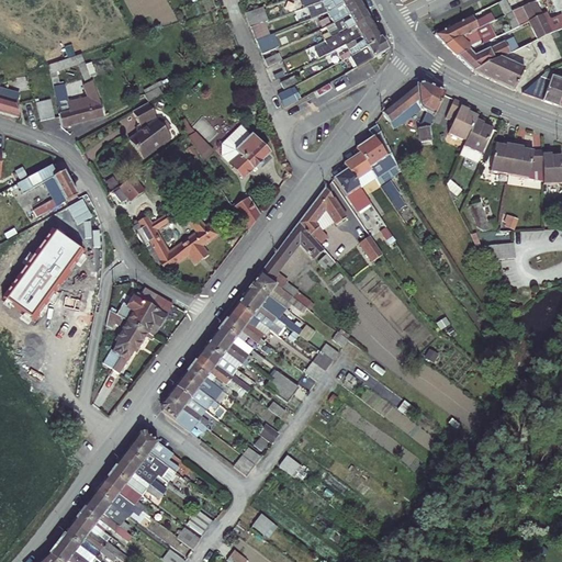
[(350,0),(324,0),(323,1),(325,8),(310,13),(312,19),(328,12),(350,0)]
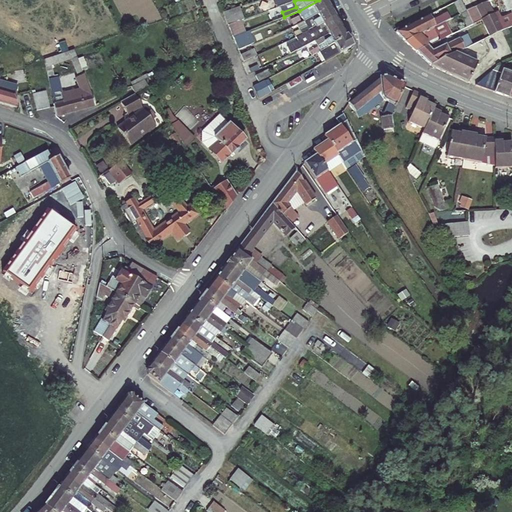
[(304,21),(330,7),(325,0),(319,0),(299,11),(304,21)]
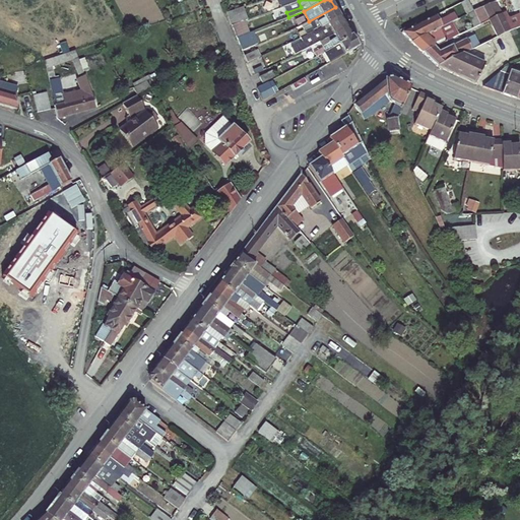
[(473,12),(467,0),(465,0),(460,2),(467,15),(468,14),(473,12)]
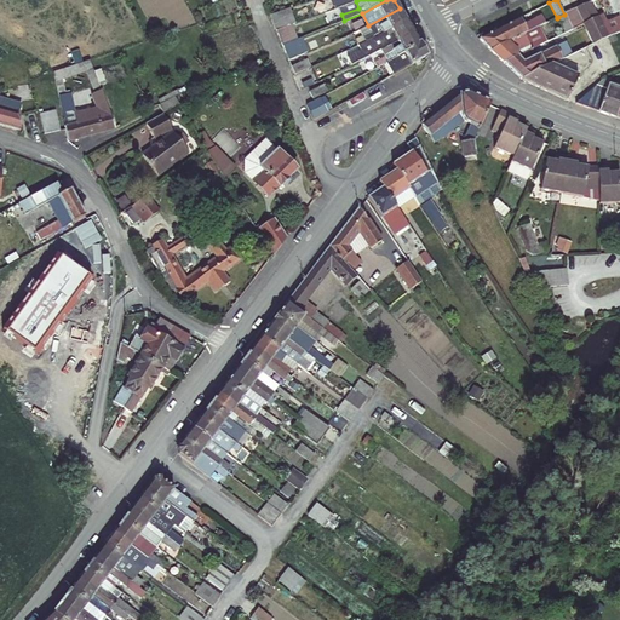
[(619,0),(608,0),(614,13),(619,10),(619,0)]
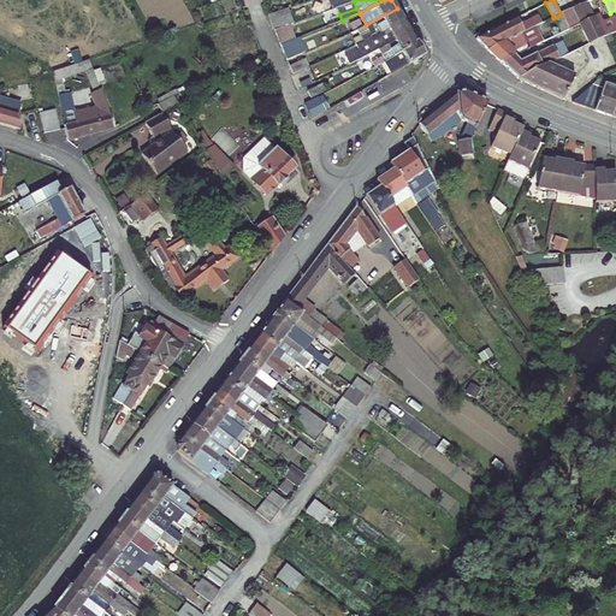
[(354,1),(337,7),(339,15),(356,9),(354,1)]
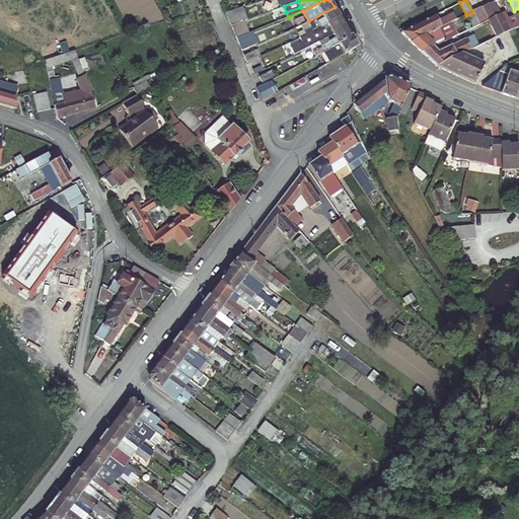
[(494,2),(472,12),(478,24),(488,20),(496,36),(508,31),(503,19),(494,2)]
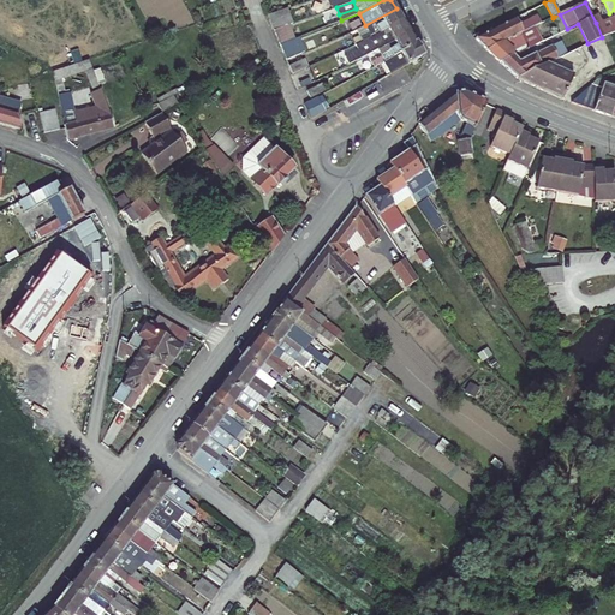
[(293,23),(288,9),(269,15),(274,30),(290,24),(293,23)]
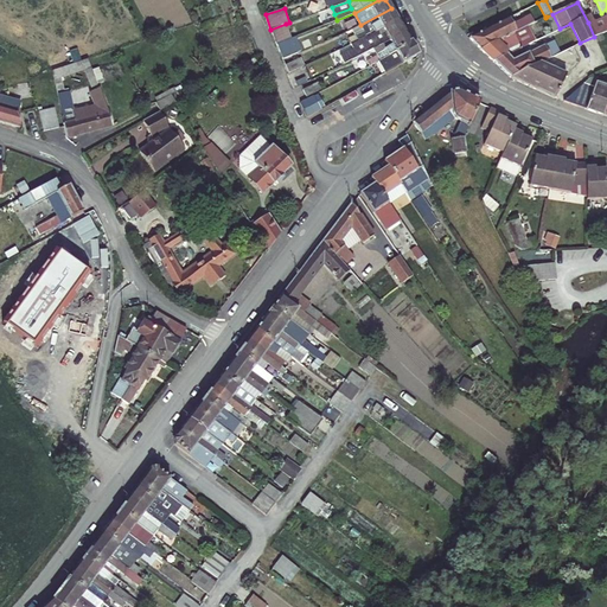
[(355,36),(347,39),(350,45),(368,38),(397,20),(391,8),(360,25),(352,30),(355,36)]
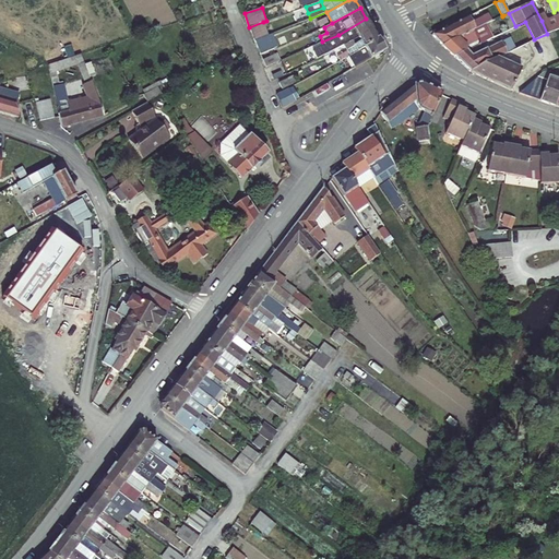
[(515,26),(509,13),(503,15),(510,30),(515,26)]
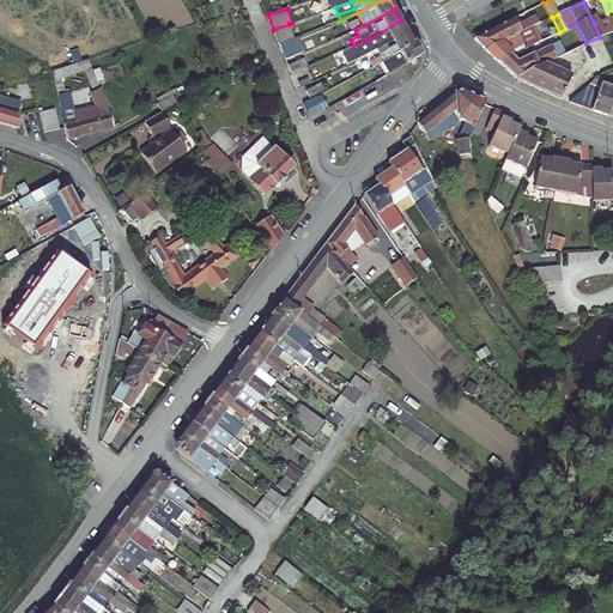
[(612,20),(611,16),(594,23),(600,37),(612,31),(612,20)]
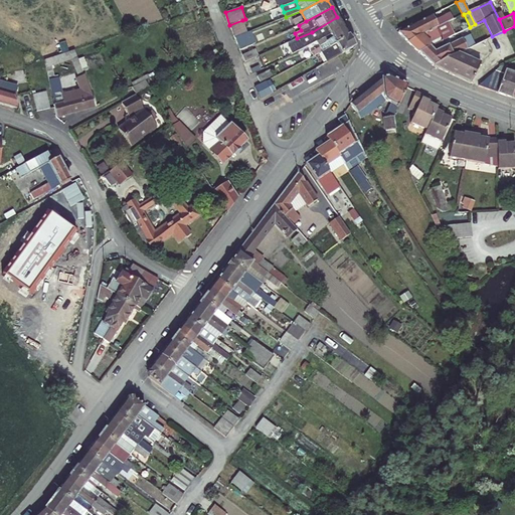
[(407,42),(453,19),(451,14),(444,18),(443,17),(435,21),(432,15),(397,32),(407,42)]
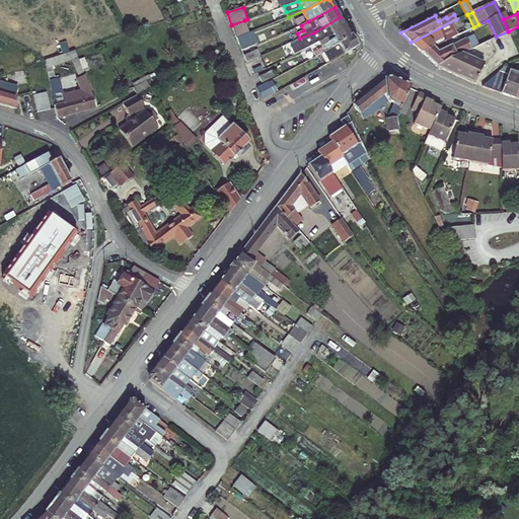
[(346,27),(340,17),(314,32),(316,36),(295,49),(297,53),(319,42),(346,27)]
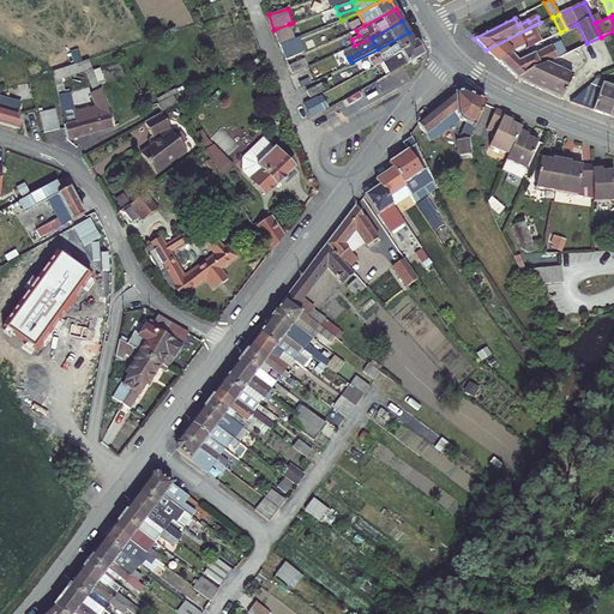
[(537,32),(543,30),(540,23),(486,50),(499,62),(529,48),(541,41),(537,32)]
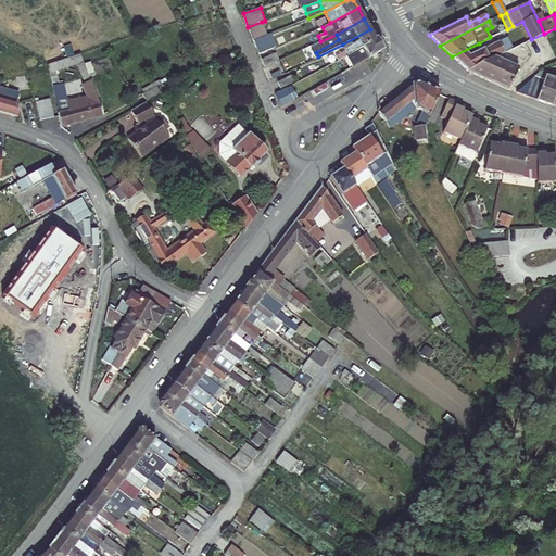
[(262,22),(248,27),(254,41),(267,36),(262,22)]
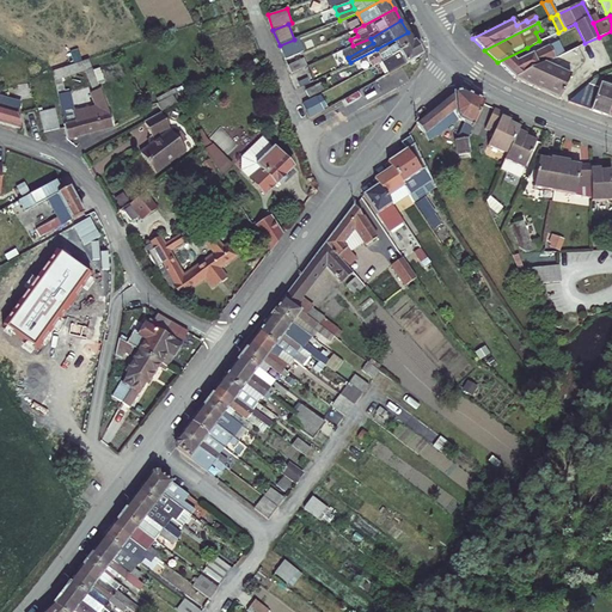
[(415,44),(408,32),(377,49),(380,56),(369,62),(372,67),(381,62),(415,44)]
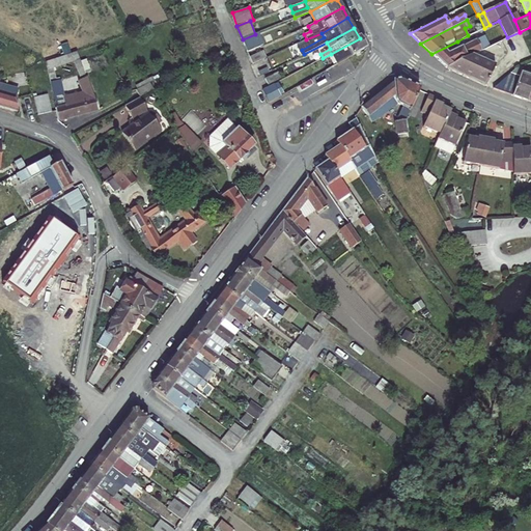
[(262,46),(257,33),(255,34),(243,39),(248,52),(262,46)]
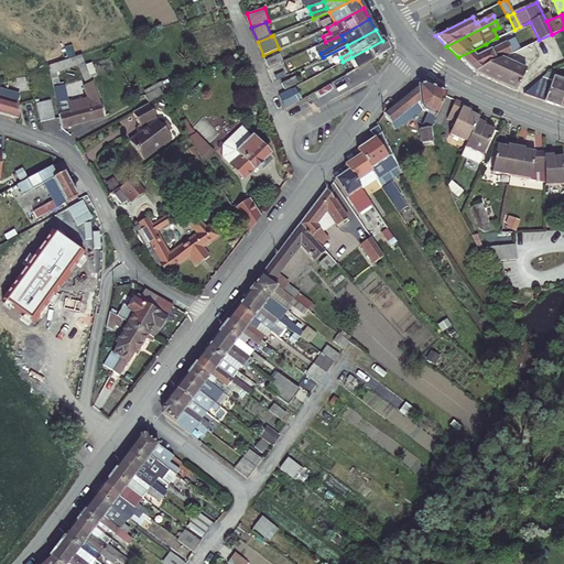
[(518,36),(489,51),(486,44),(458,57),(474,72),(502,58),(533,43),(530,36),(520,41),(518,36)]
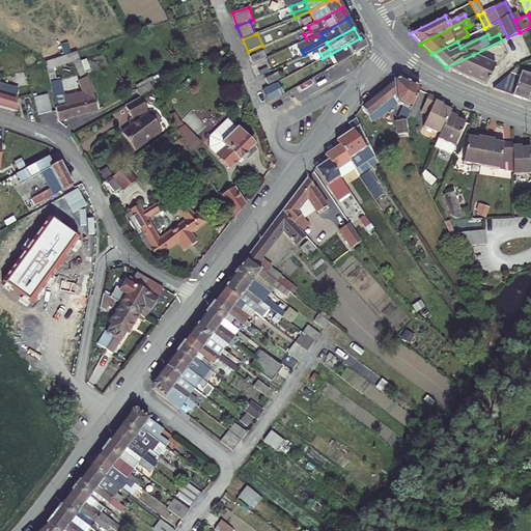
[(365,49),(360,38),(331,54),(337,64),(365,49)]
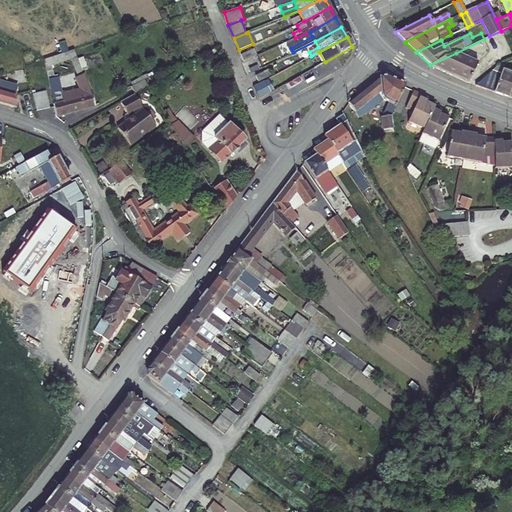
[(257,55),(254,49),(241,55),(244,61),(257,55)]
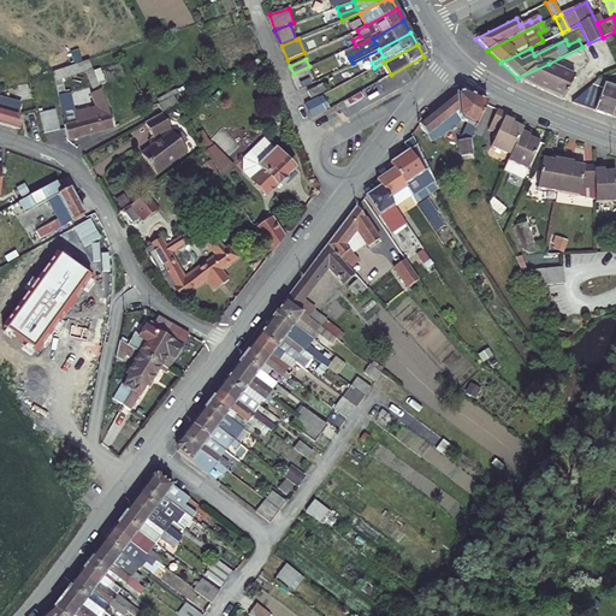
[(93,69),(89,60),(53,72),(55,81),(61,80),(93,69)]
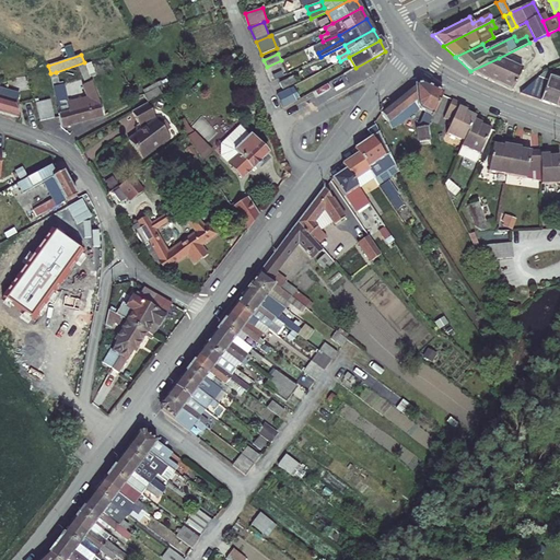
[(499,58),(470,71),(489,80),(499,58)]
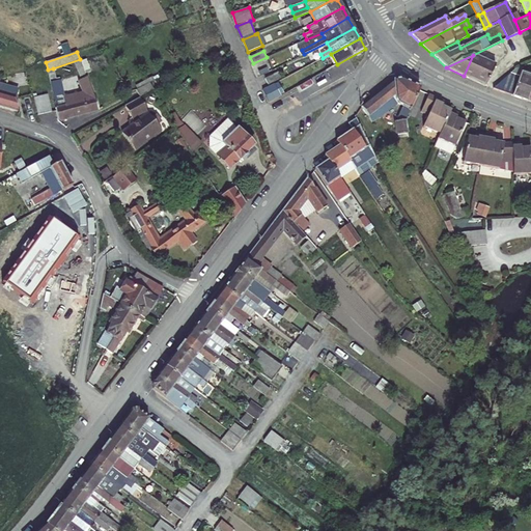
[(464,76),(485,86),(495,65),(473,55),(464,76)]
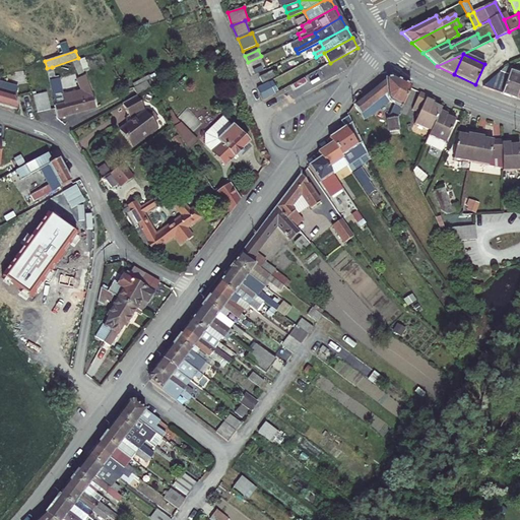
[(83,73),(79,60),(73,62),(78,75),(83,73)]
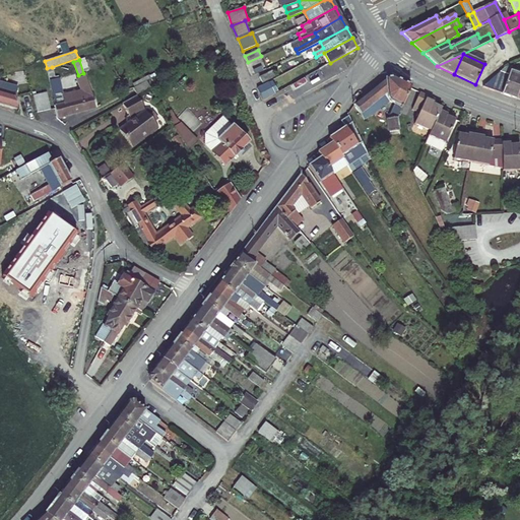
[(504,68),(500,71),(509,74),(510,71),(519,74),(519,68),(511,66),(509,66),(504,68)]
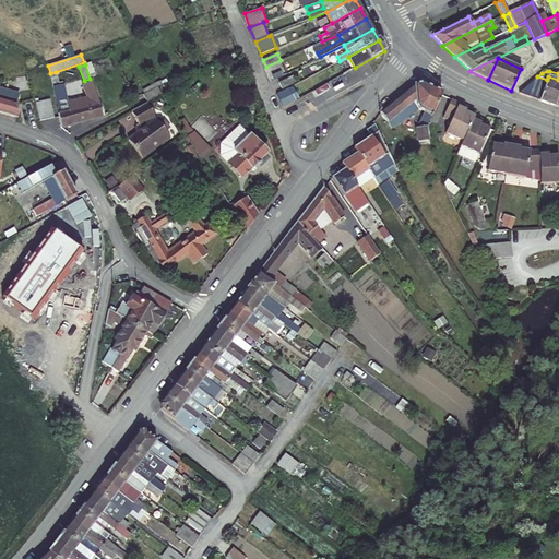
[(296,83),(293,75),(278,83),(283,90),(296,83)]
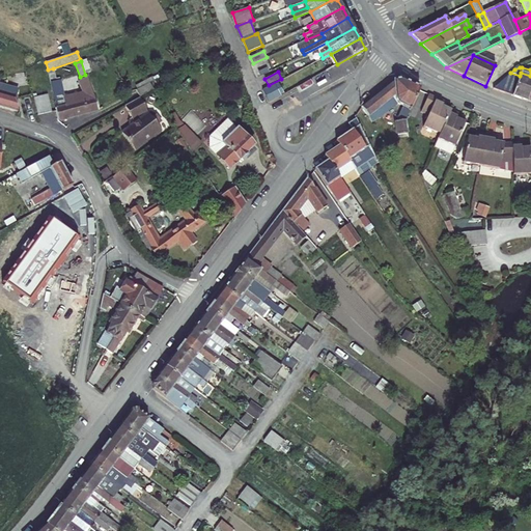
[(510,73),(493,89),(512,95),(520,76),(510,73)]
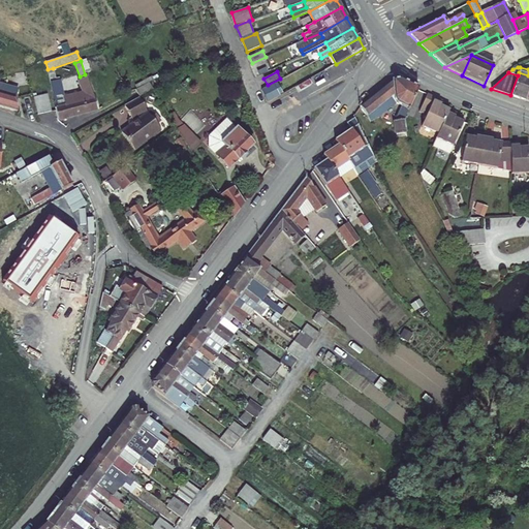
[(528,75),(519,72),(518,75),(510,95),(528,101),(528,75)]
